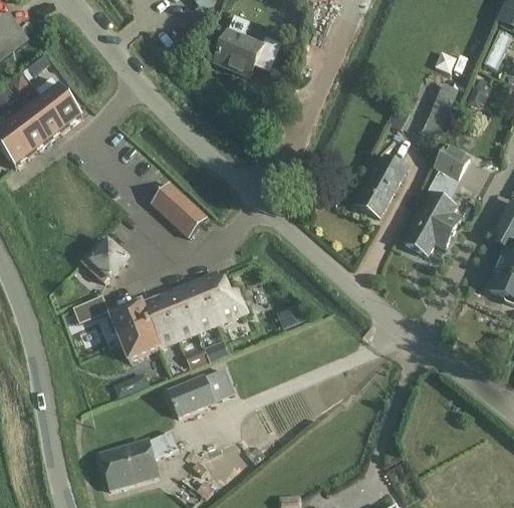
[(506,0),(498,19),(513,25),(513,0),(506,0)]
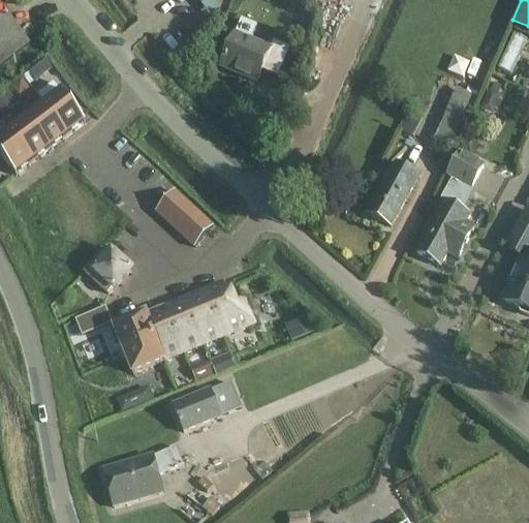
[(7,12),(0,18),(0,63),(29,40),(7,12)]
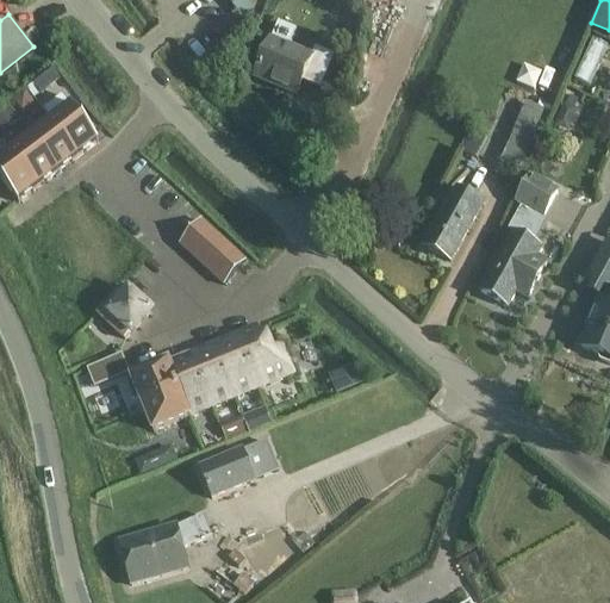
[(255,73),(297,89),(303,75),(321,82),(334,49),(315,42),(311,50),(271,33),(255,73)]
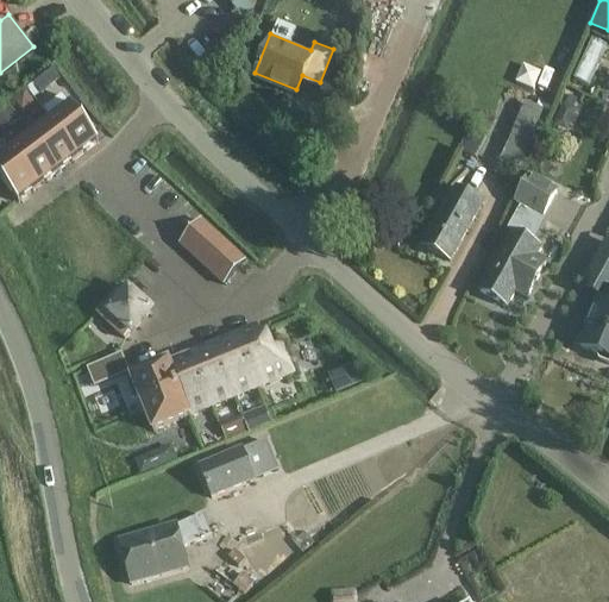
[(25,85),(13,93),(22,105),(33,96),(25,85)]
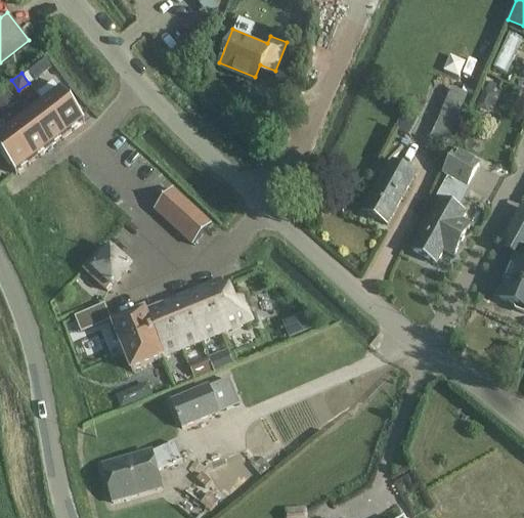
[(44,99),(68,130),(84,118),(54,78),(37,90),(43,100),(44,99)]
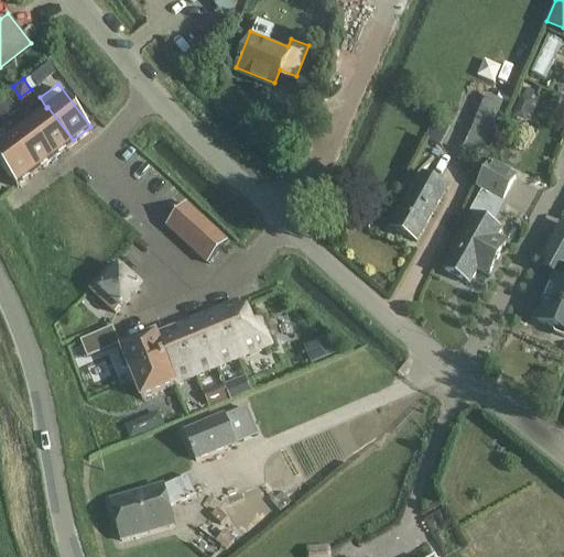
[(0,117),(18,102),(7,88),(0,94),(0,117)]
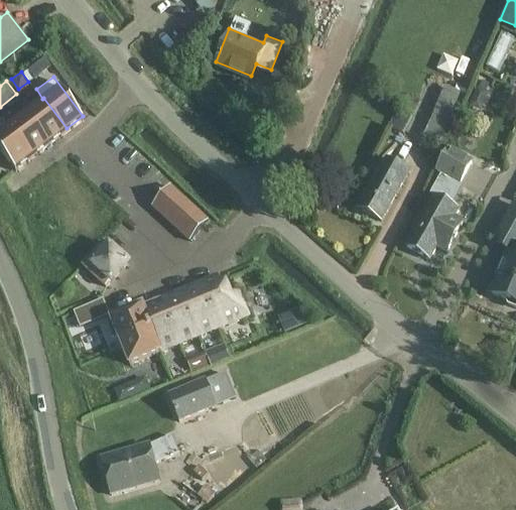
[(424,130),(440,137),(455,103),(459,105),(465,90),(444,82),(424,130)]
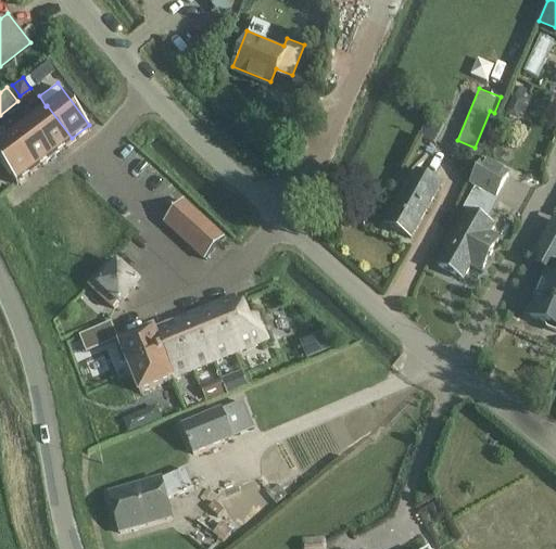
[(28,119),(53,152),(72,138),(47,105),(46,106),(28,119)]
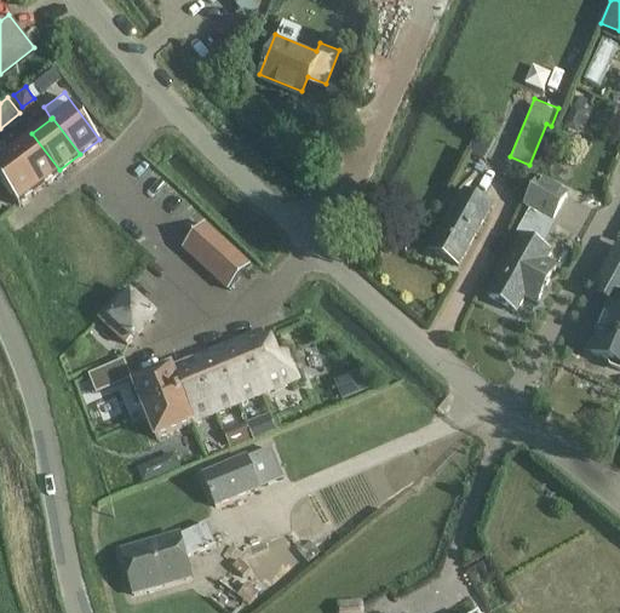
[(39,185),(59,170),(32,133),(12,148),(39,185)]
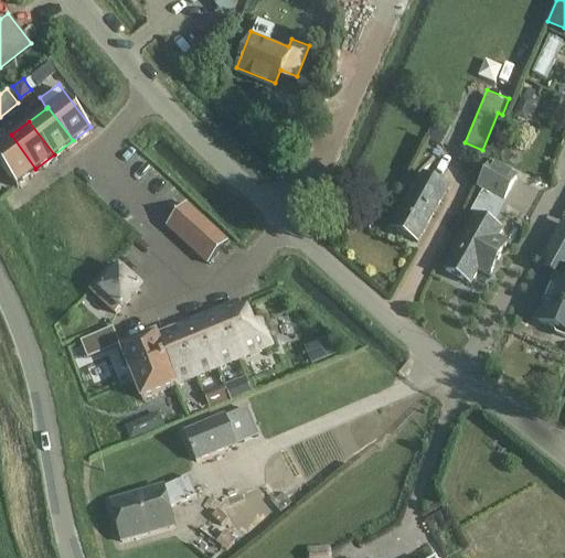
[(11,135),(4,126),(0,128),(0,159),(18,182),(35,169),(11,135)]
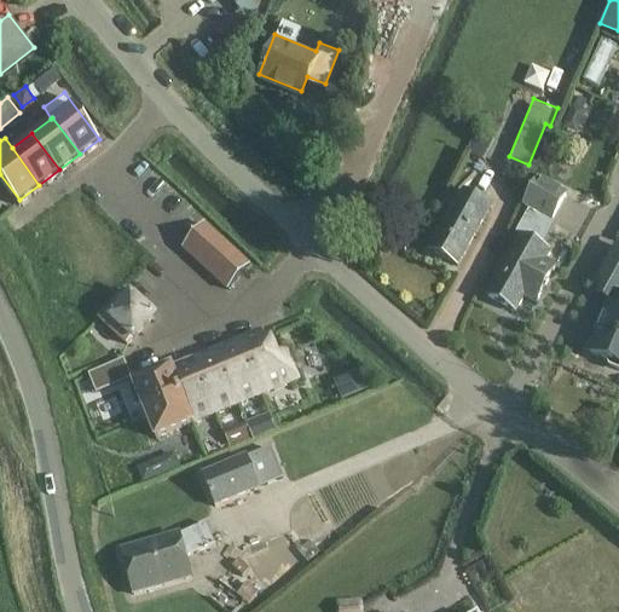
[(487,290),(515,306),(525,290),(536,296),(555,260),(544,254),(549,244),(542,241),(555,218),(551,215),(567,189),(538,172),(522,201),(527,205),(515,227),(521,231),(487,290)]
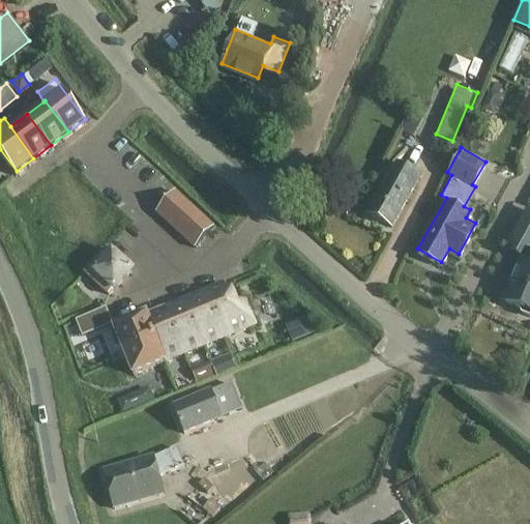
[(396,158),(367,209),(392,223),(420,172),(396,158)]
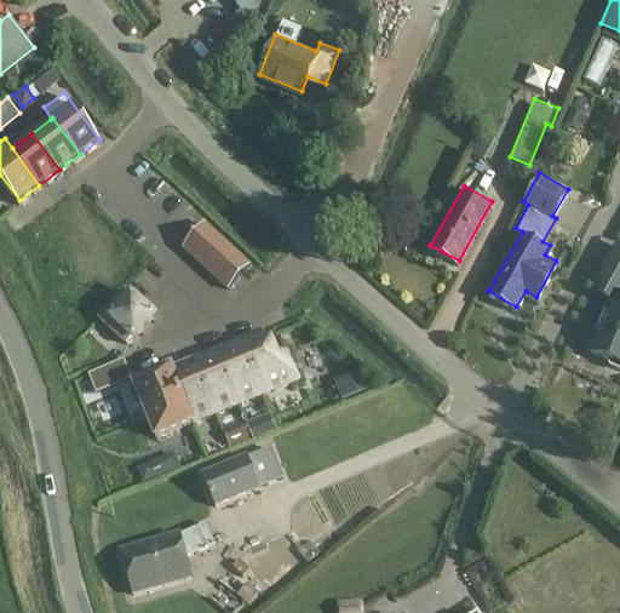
[(199,225),(211,235),(216,229),(205,219),(199,225)]
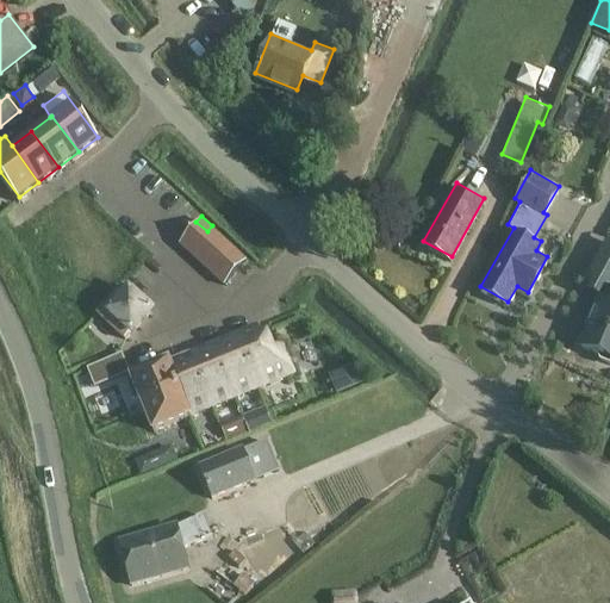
[(195,222),(191,227),(201,237),(207,231),(195,222)]
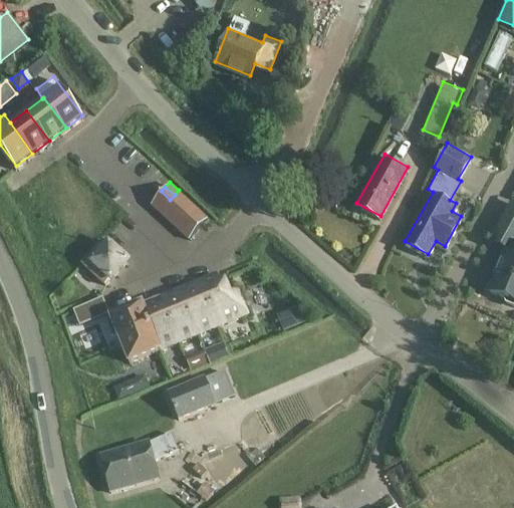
[(179,190),(175,195),(170,200),(179,208),(188,199),(179,190)]
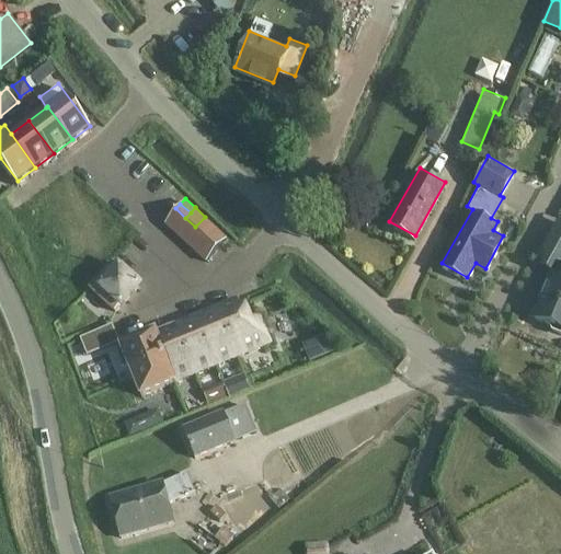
[(185,218),(175,208),(171,214),(181,223),(185,218)]
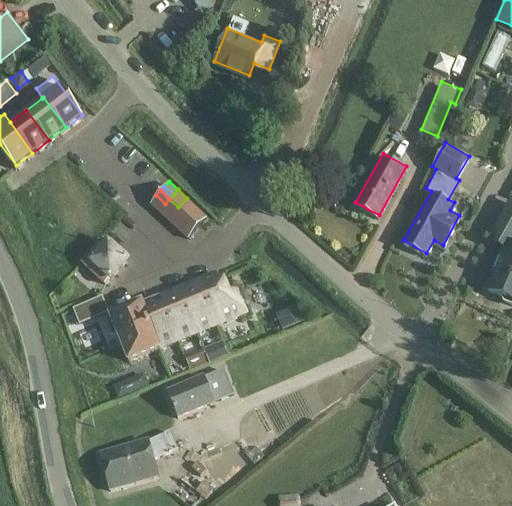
[(151,200),(160,209),(165,204),(156,195),(151,200)]
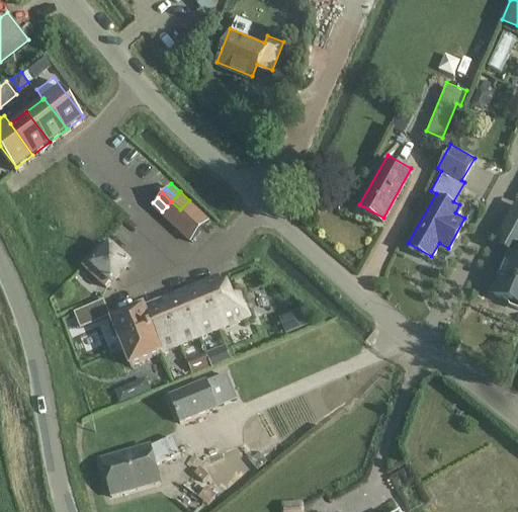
[(180,209),(171,220),(180,228),(185,223),(189,219),(194,214),(198,208),(189,200),(180,209)]
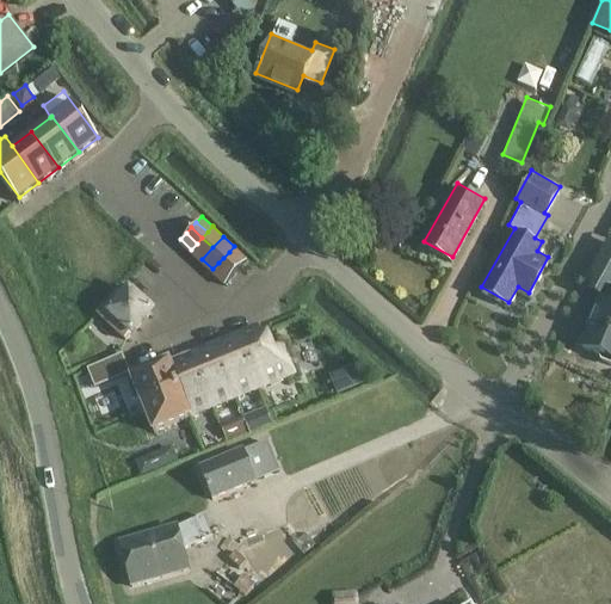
[(610,236),(599,259),(610,265),(610,236)]
